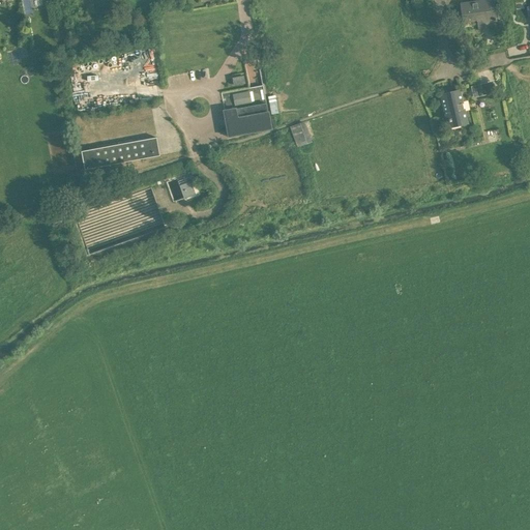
[(461,4),(463,22),(477,20),(478,28),(497,26),(496,19),(495,19),(493,4),(500,4),(499,0),(484,0),(486,1),(461,4)]
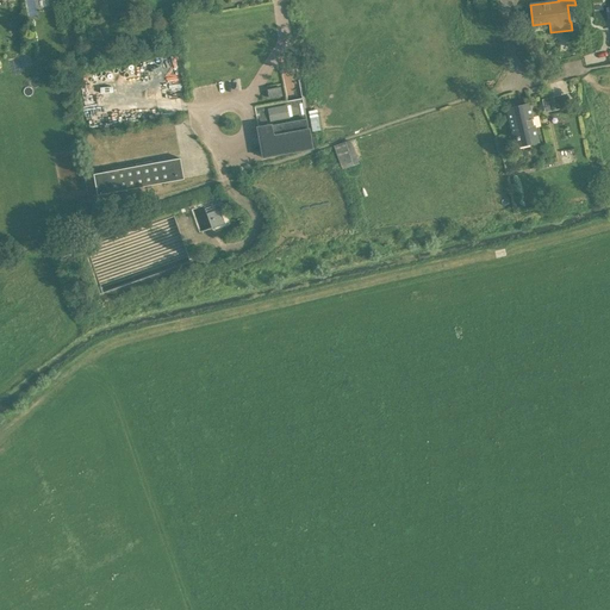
[(92,75),(85,76),(87,100),(94,99),(92,75)]
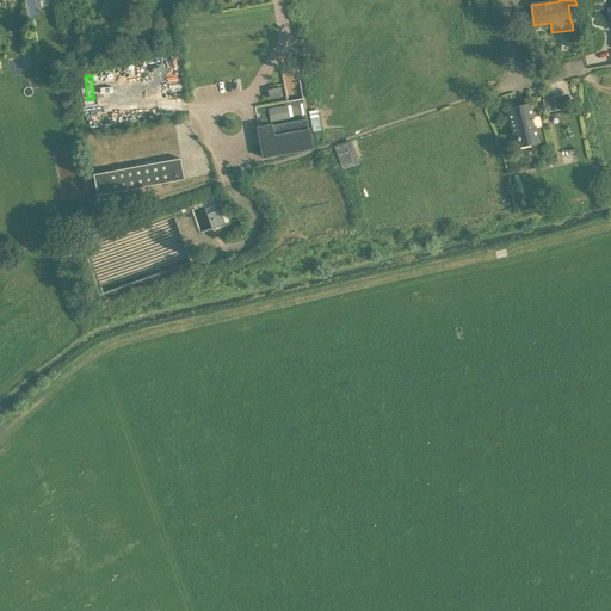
[(267,90),(270,98),(282,96),(281,87),(267,90)]
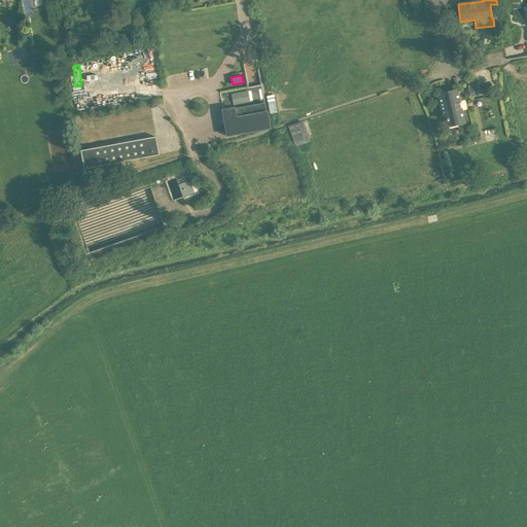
[(222,110),(227,135),(269,128),(267,112),(265,103),(261,84),(219,93),(222,110)]
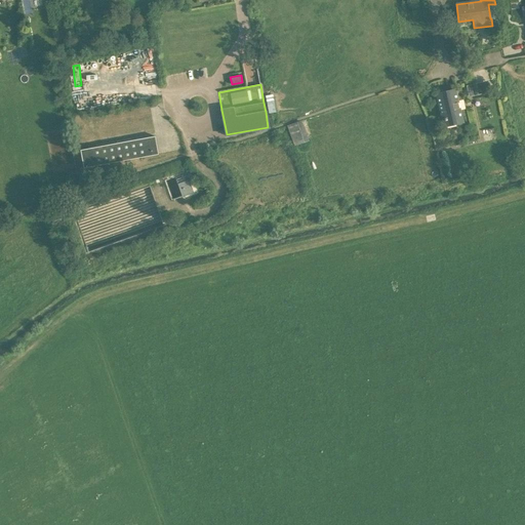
[(437,94),(444,126),(462,122),(454,90),(445,92),(437,94)]
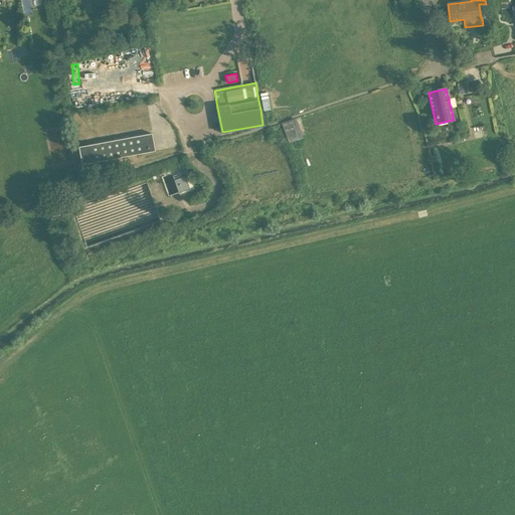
[(262,93),(265,111),(272,109),(269,92),(262,93)]
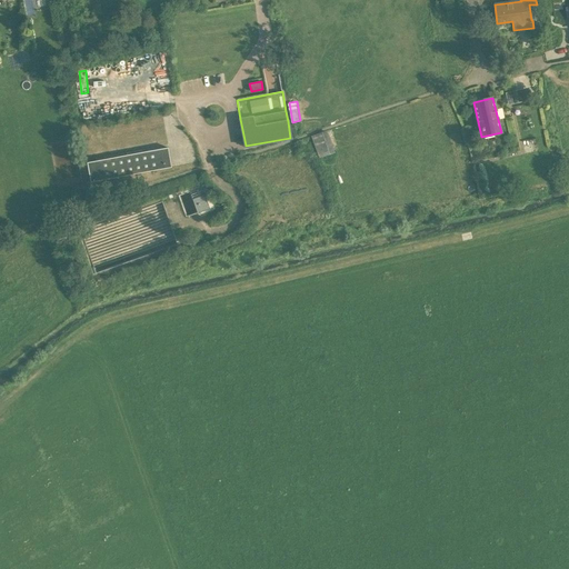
[(466,128),(460,129),(465,146),(470,145),(466,128)]
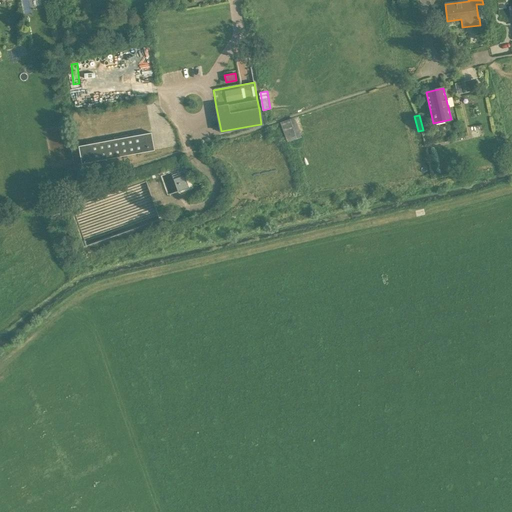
[(280,122),(287,142),(297,139),(290,119),(280,122)]
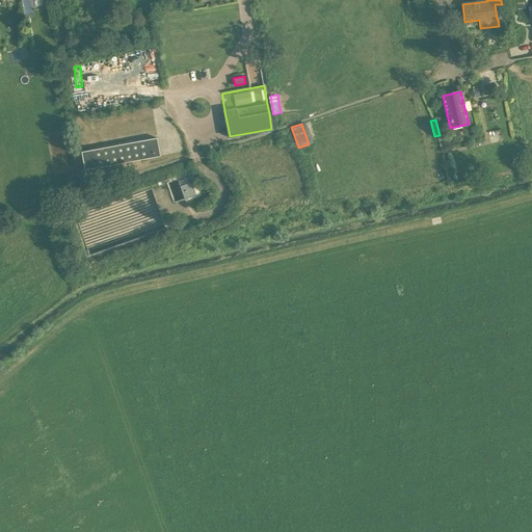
[(81,152),(85,170),(160,156),(157,138),(81,152)]
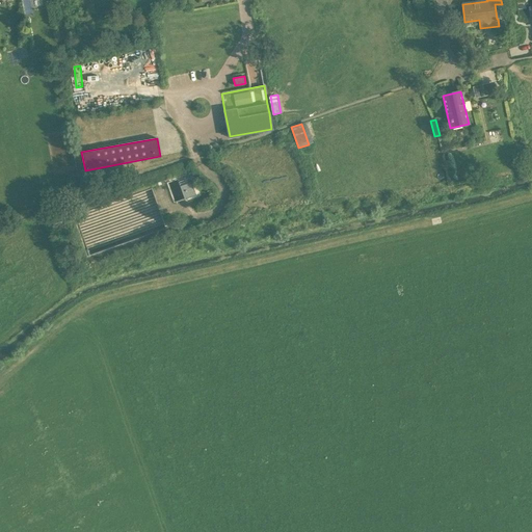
[(191,182),(180,186),(185,200),(196,195),(191,182)]
